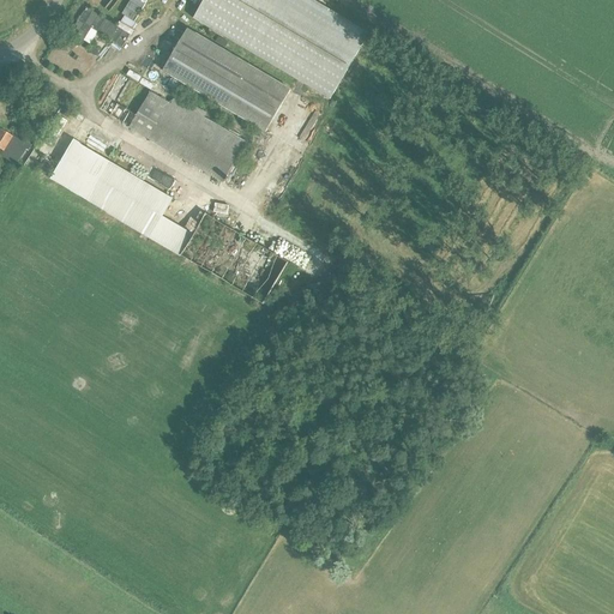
[(86,8),(71,34),(90,44),(98,32),(122,48),(131,35),(132,36),(134,31),(133,30),(137,24),(134,23),(148,0),(130,0),(121,14),(125,16),(121,23),(120,22),(116,26),(86,8)]
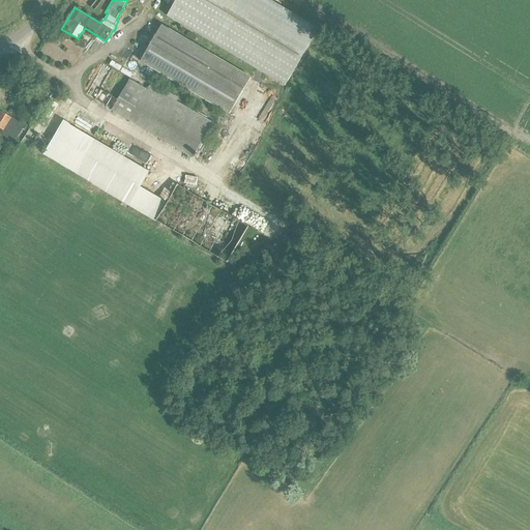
[(269,0),(176,0),(167,16),(286,86),(319,29),(269,0)]
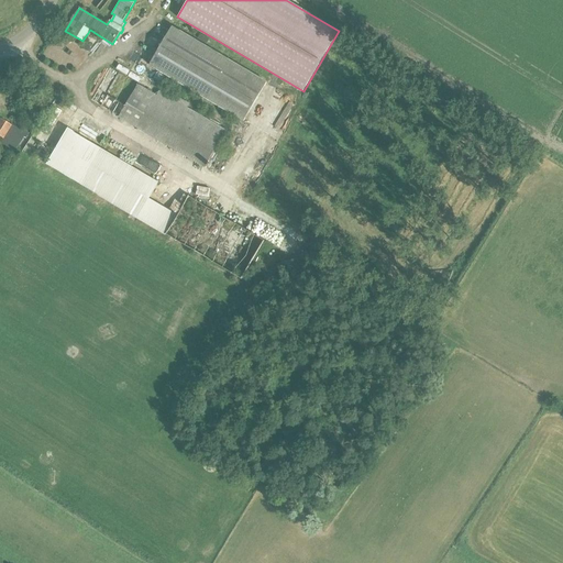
[(267,83),(173,26),(150,66),(243,122),(267,83)]
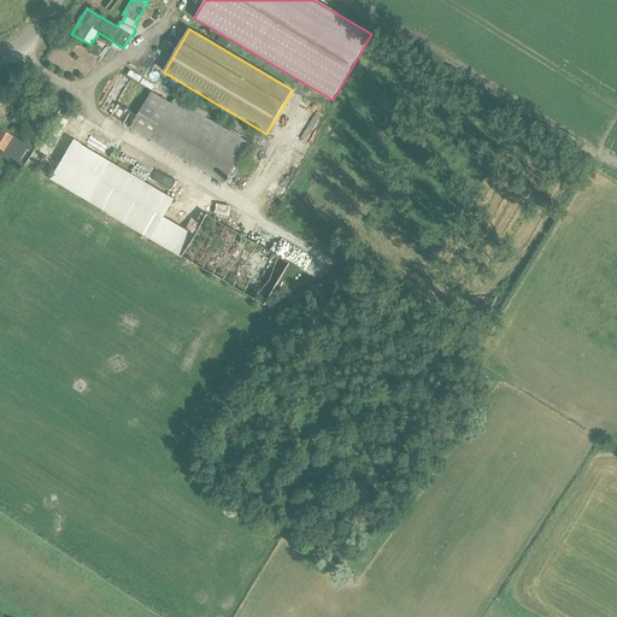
[(133,69),(130,75),(142,81),(146,75),(133,69)]
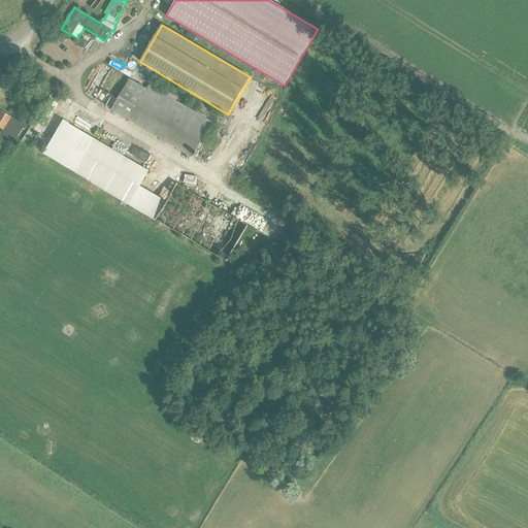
[(125,66),(122,70),(132,75),(135,71),(125,66)]
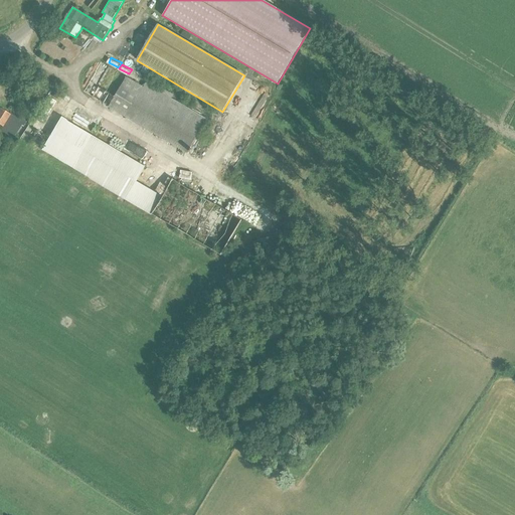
[(126,77),(109,107),(187,153),(207,120),(172,99),(174,95),(148,80),(143,88),(126,77)]
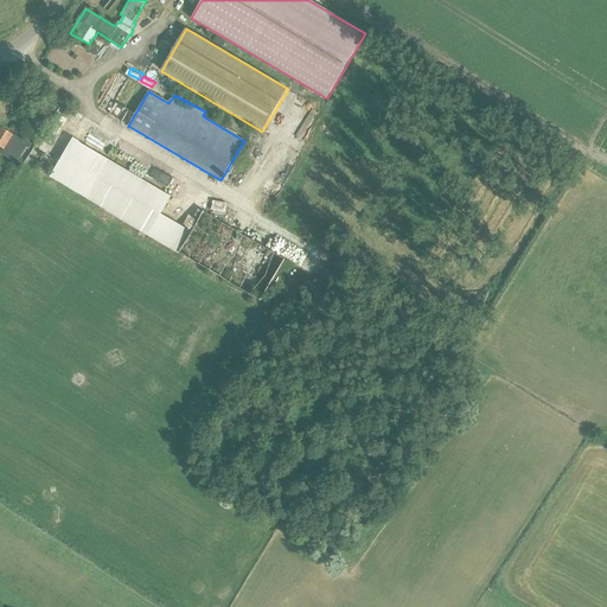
[(37,123),(26,140),(34,145),(44,128),(37,123)]
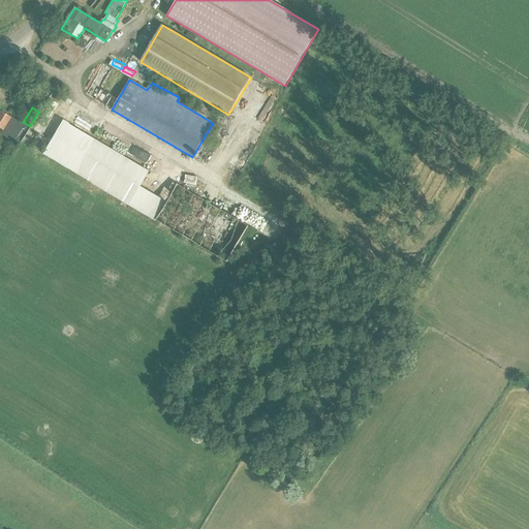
[(0,134),(10,142),(12,138),(14,139),(22,129),(24,130),(27,125),(20,121),(19,123),(10,118),(0,112),(0,134)]
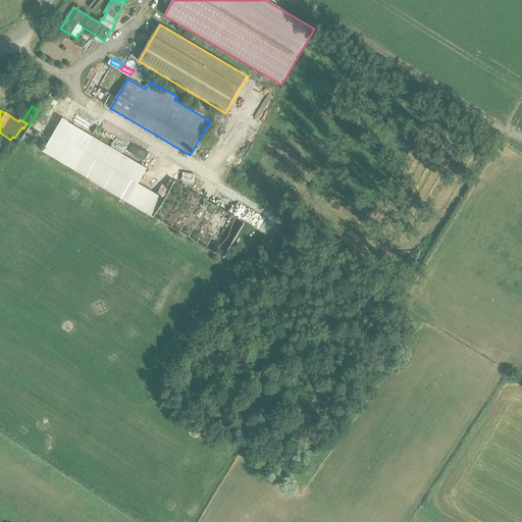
[(61,118),(42,153),(153,218),(164,200),(139,185),(147,169),(61,118)]
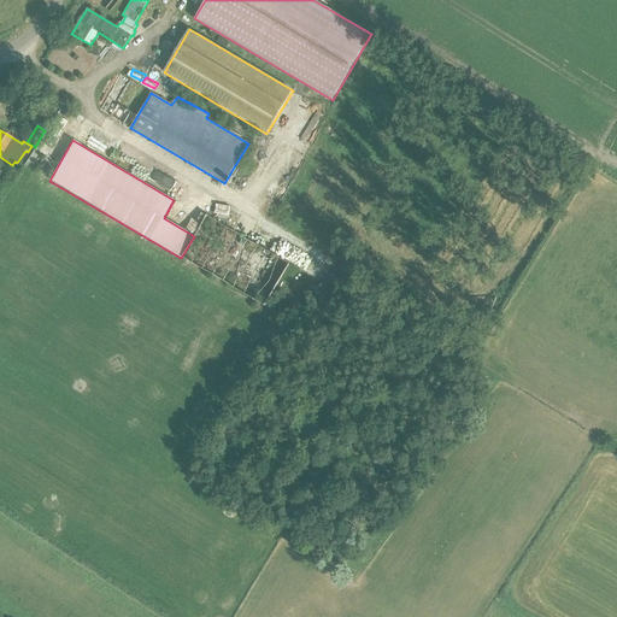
[(137,169),(144,151),(127,146),(122,164),(137,169)]
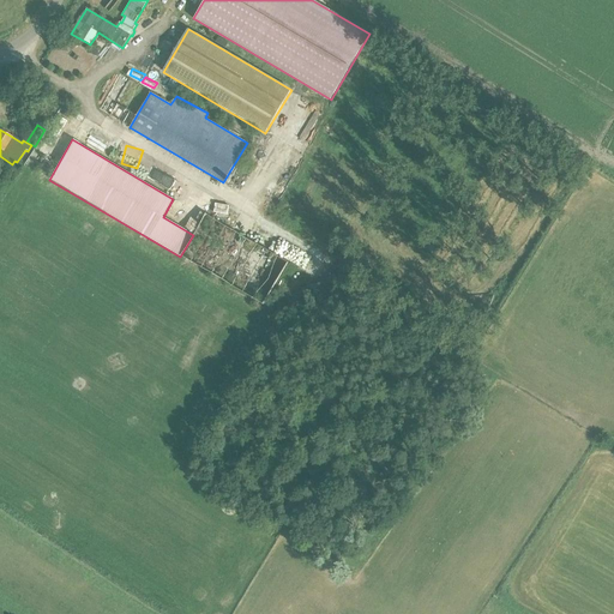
[(34,269),(38,258),(26,252),(22,263),(34,269)]
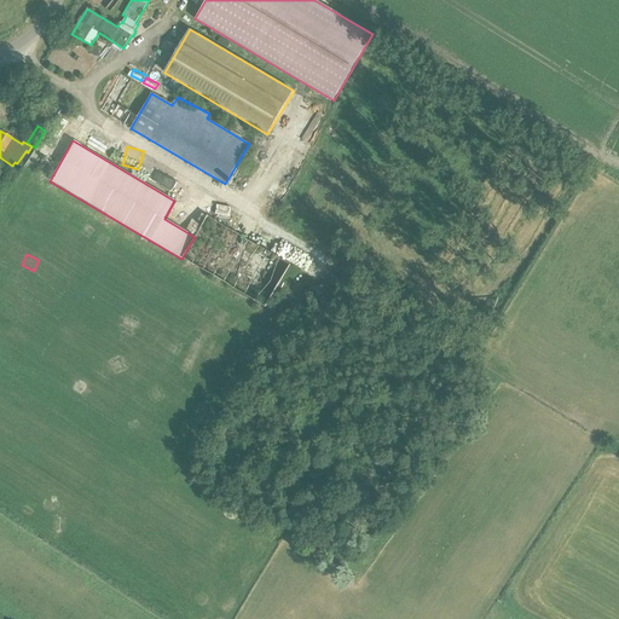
[(67,267),(58,279),(71,289),(79,276),(67,267)]
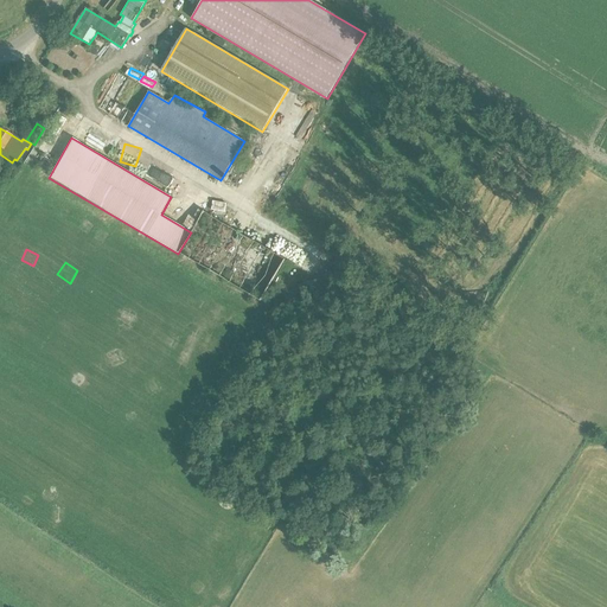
[(20,283),(29,274),(17,266),(10,275),(20,283)]
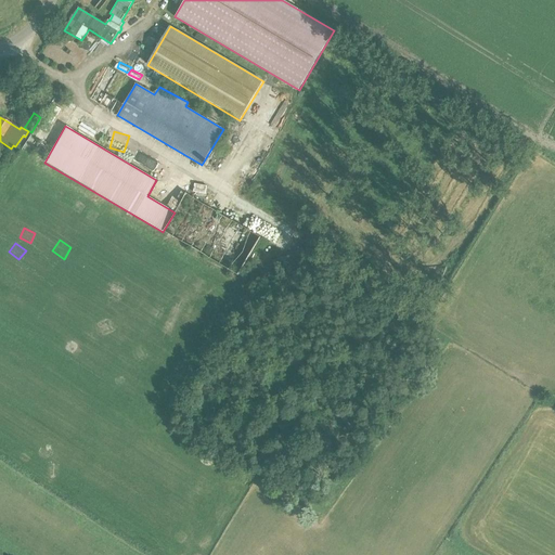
[(304,248),(299,257),(304,260),(308,252),(304,248)]
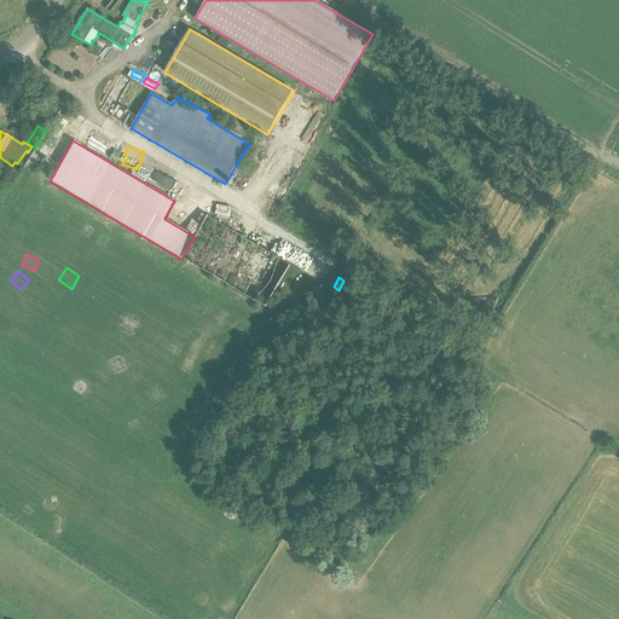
[(9,285),(1,298),(15,305),(22,293),(9,285)]
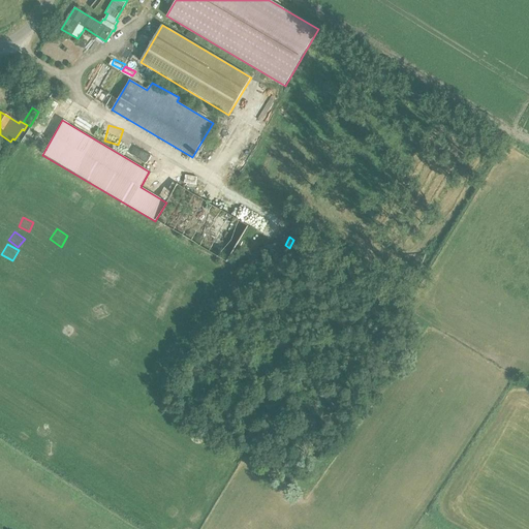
[(191,263),(195,256),(188,252),(184,259),(191,263)]
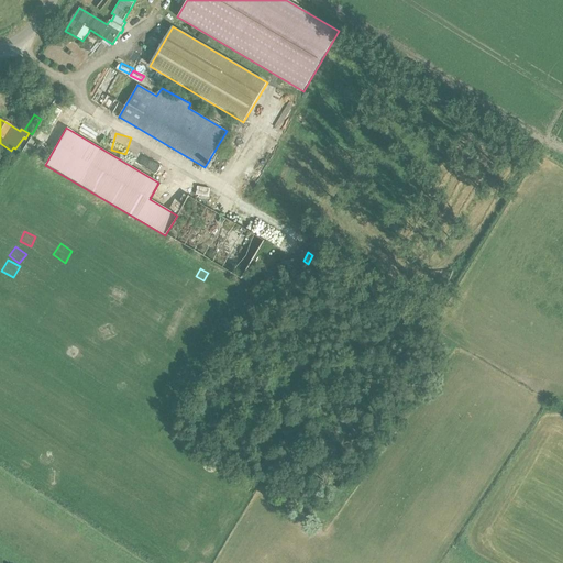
[(192,282),(187,290),(196,296),(201,286),(192,282)]
